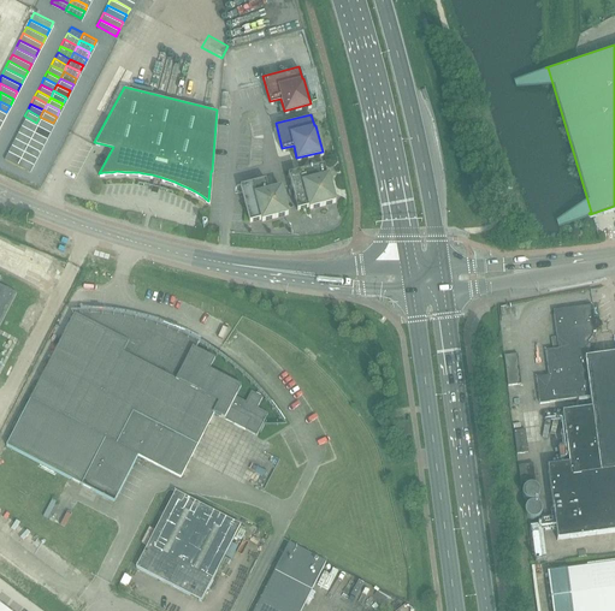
[(24,116),(21,123),(34,129),(36,123),(24,116)]
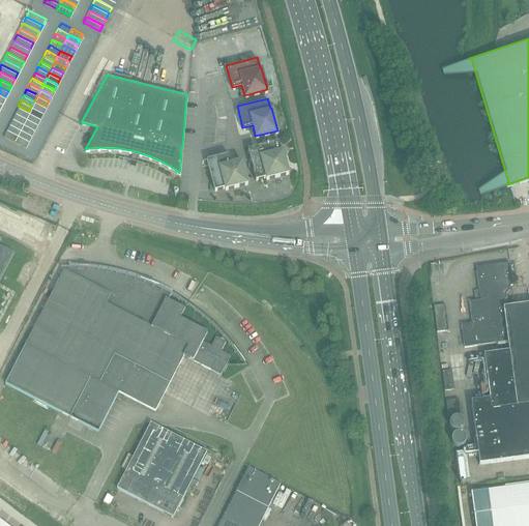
[(34,100),(31,106),(42,112),(46,106),(34,100)]
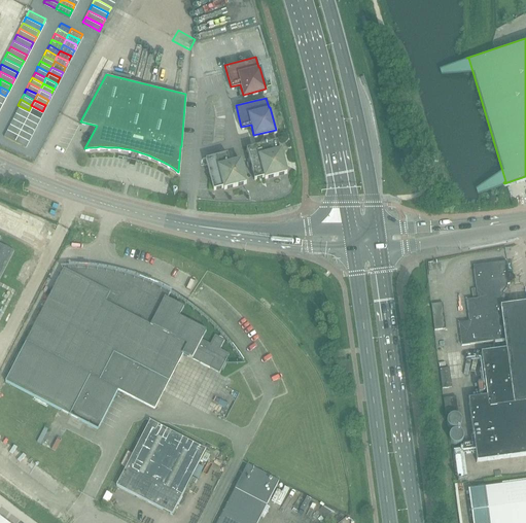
[(18,105),(14,110),(26,116),(29,110),(18,105)]
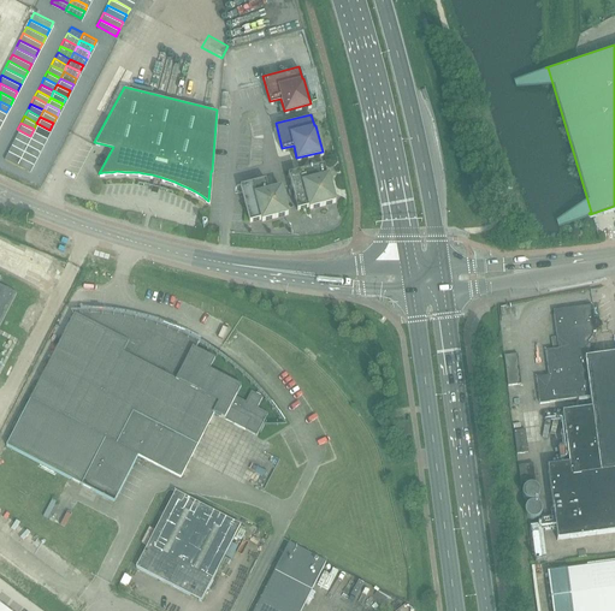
[(36,123),(34,129),(46,136),(49,130),(36,123)]
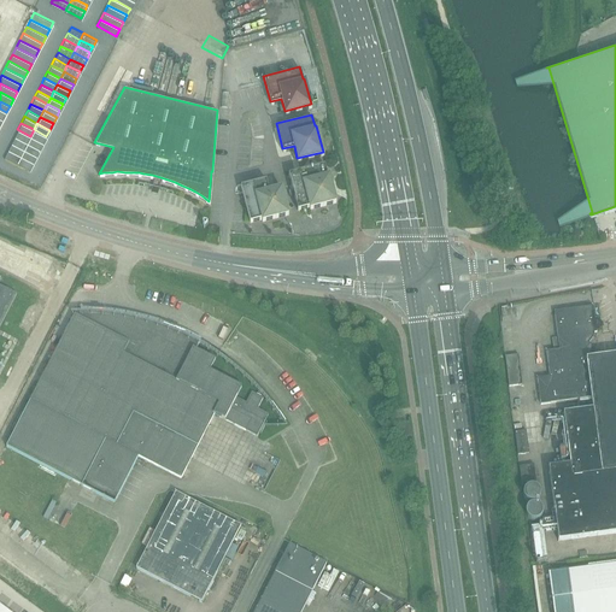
[(17,129),(15,135),(27,142),(30,136),(17,129)]
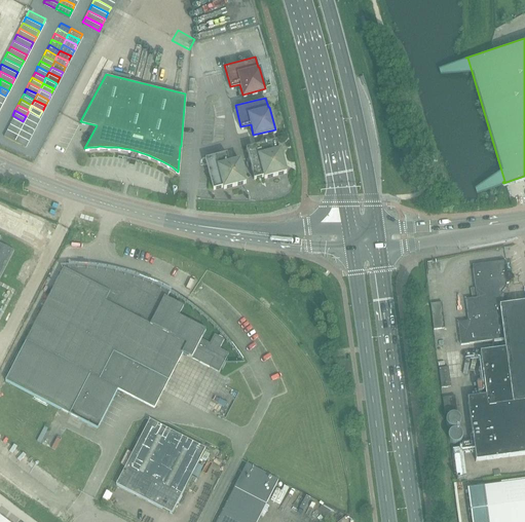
[(29,110),(26,116),(37,121),(39,116),(29,110)]
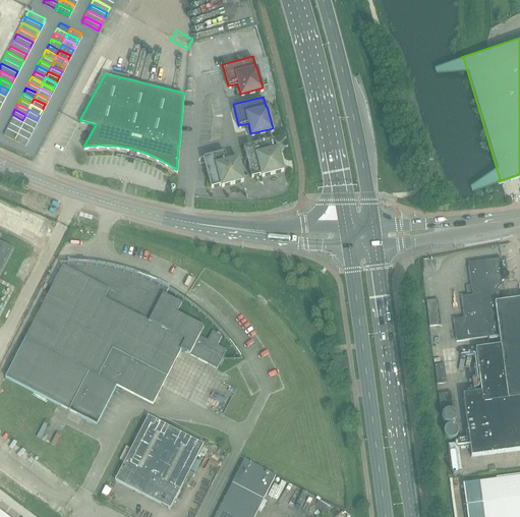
[(12,114),(9,120),(19,125),(22,120),(12,114)]
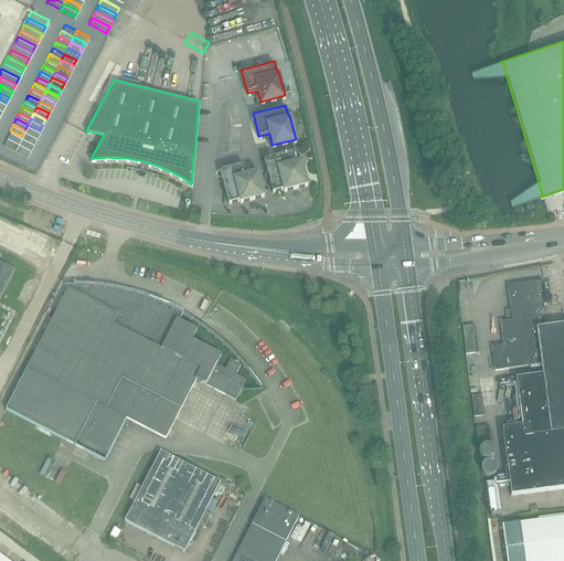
[(28,125),(24,130),(36,137),(40,130),(28,125)]
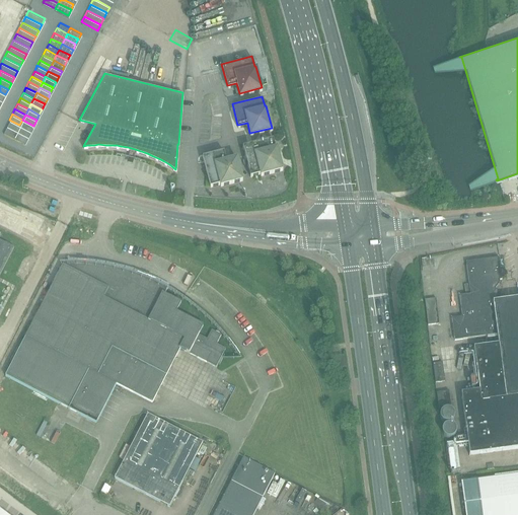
[(9,120),(6,125),(17,131),(19,125),(9,120)]
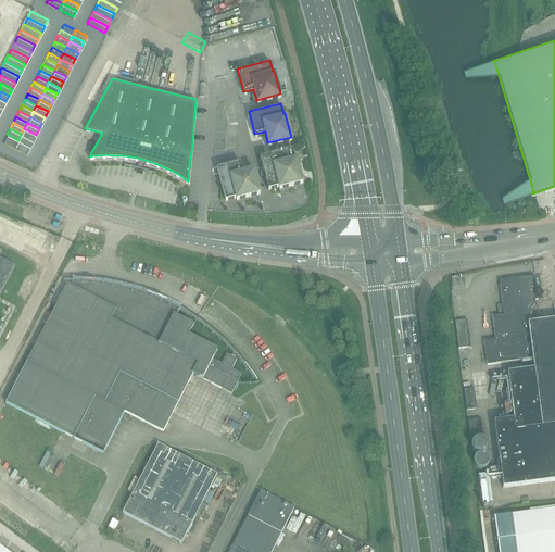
[(24,128),(21,134),(33,140),(36,135),(24,128)]
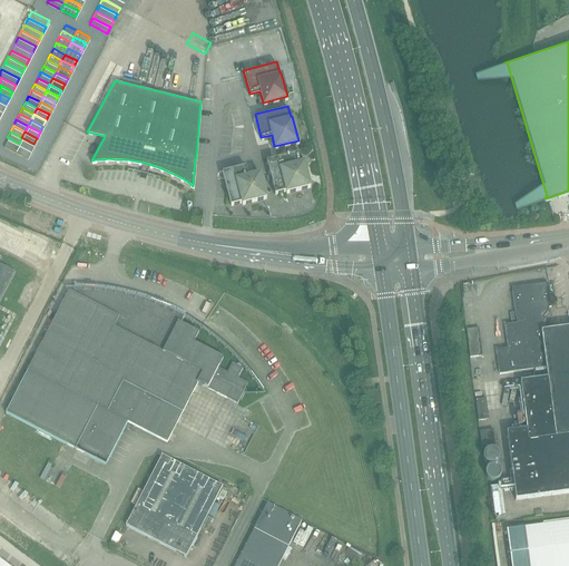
[(7,137),(3,143),(16,149),(19,144),(7,137)]
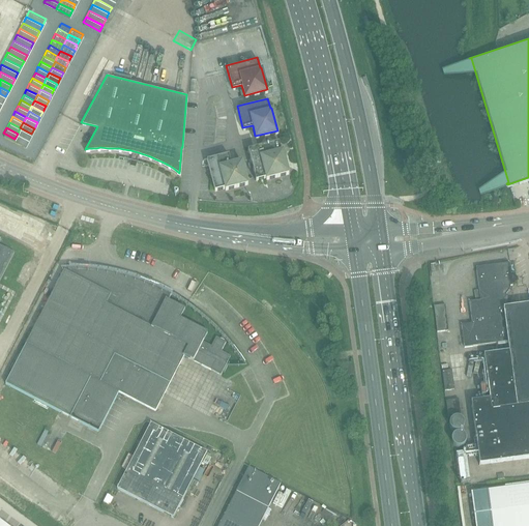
[(20,127),(18,134),(28,139),(31,134),(20,127)]
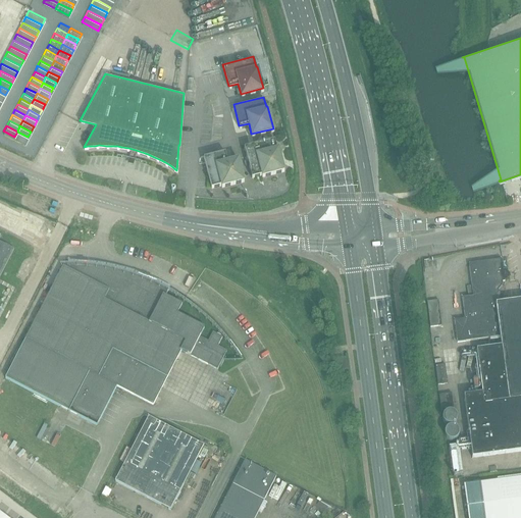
[(17,132),(14,137),(25,143),(28,137),(17,132)]
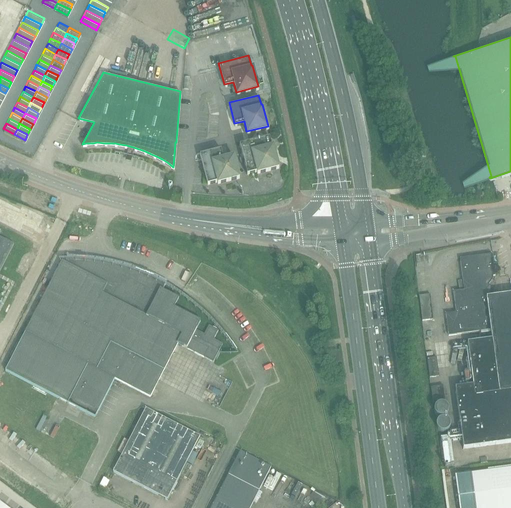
[(238,142),(246,172),(256,169),(256,171),(278,165),(272,143),(271,144),(268,134),(238,142)]
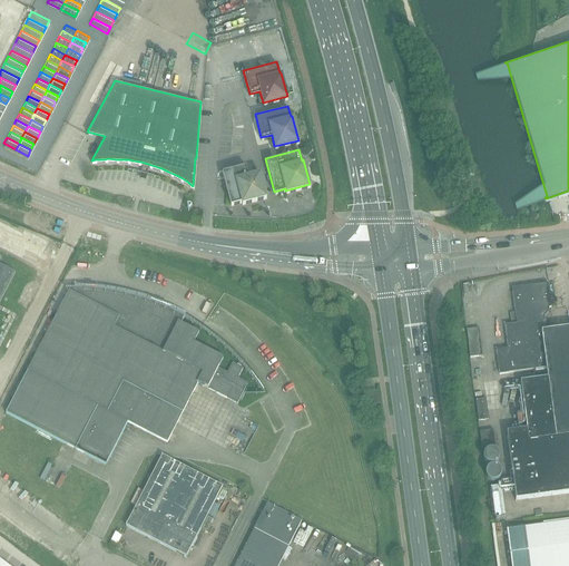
[(222,169),(231,203),(241,199),(242,202),(265,195),(260,171),(247,174),(245,163),(222,169)]
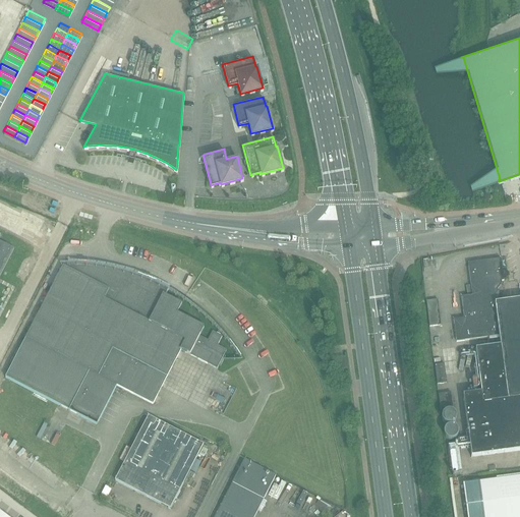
[(0,270),(13,245),(0,238),(0,270)]
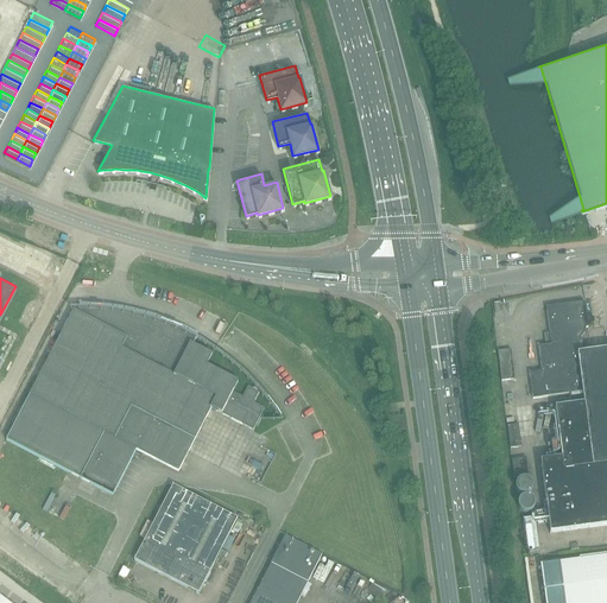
[(541,367),(529,368),(532,394),(568,389),(570,401),(554,404),(561,454),(539,457),(549,528),(606,520),(606,344),(577,349),(576,335),(579,335),(585,327),(585,324),(587,324),(583,300),(581,300),(581,298),(548,303),(548,305),(545,305),(550,338),(552,338),(552,340),(537,342),(541,367)]
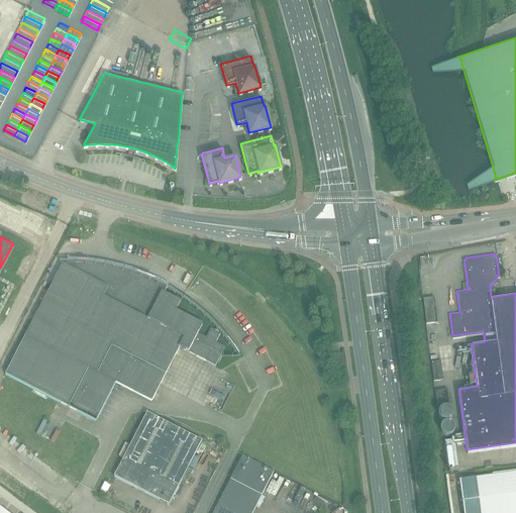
[(62,261),(4,371),(95,418),(115,380),(150,398),(179,343),(214,363),(224,343),(215,339),(219,330),(210,325),(205,334),(197,330),(202,321),(175,307),(179,298),(163,290),(166,285),(158,280),(149,277),(150,273),(149,274),(141,270),(141,269),(139,272),(131,269),(122,267),(113,264),(104,262),(94,261),(85,260),(76,259),(66,259),(61,260),(62,261)]
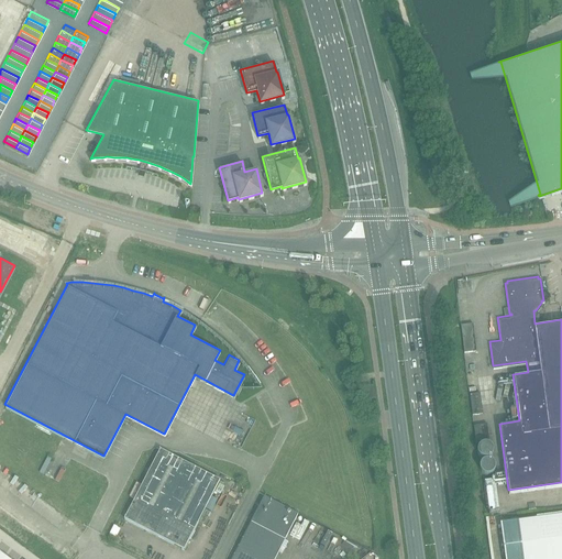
[(460,322),(463,349),(476,348),(473,320),(460,322)]
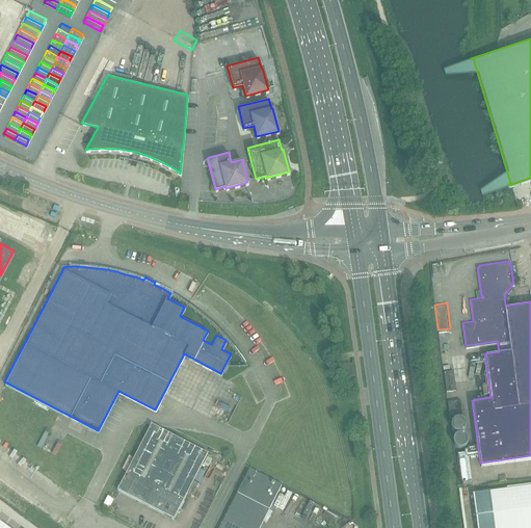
[(340,362),(342,375),(352,373),(351,361),(340,362)]
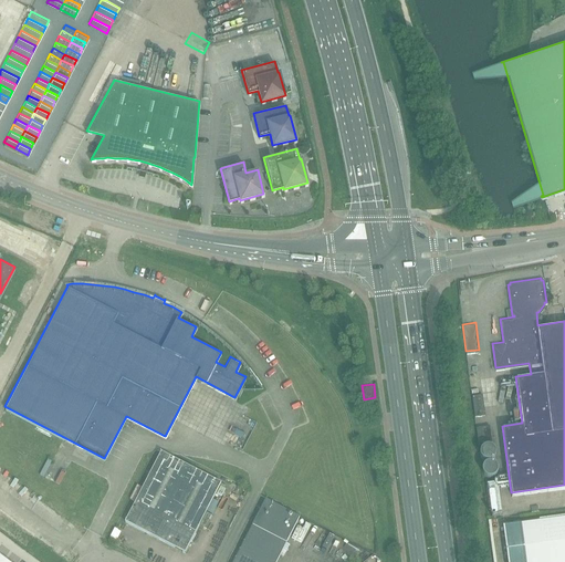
[(471,393),(474,414),(484,413),(481,392),(471,393)]
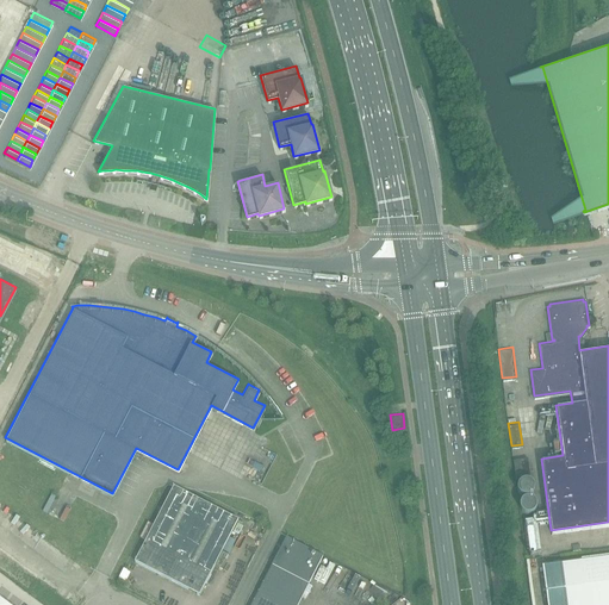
[(513,456),(515,474),(529,473),(527,454),(513,456)]
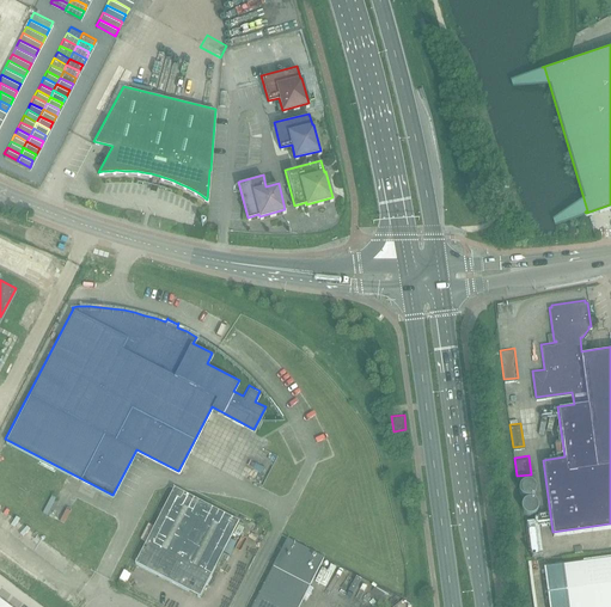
[(173,484),(134,560),(199,594),(238,517),(173,484)]
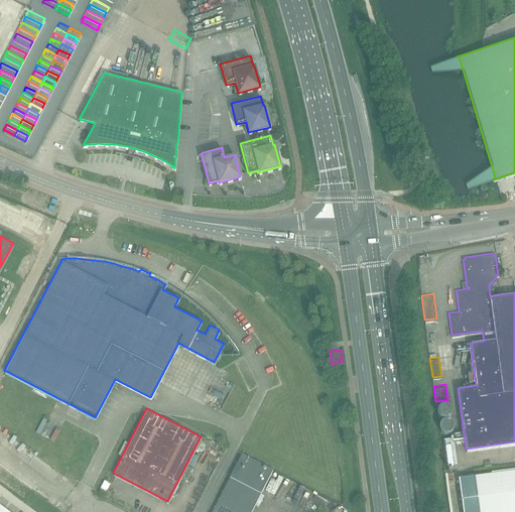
[(43,424),(47,426),(54,413),(50,411),(43,424)]
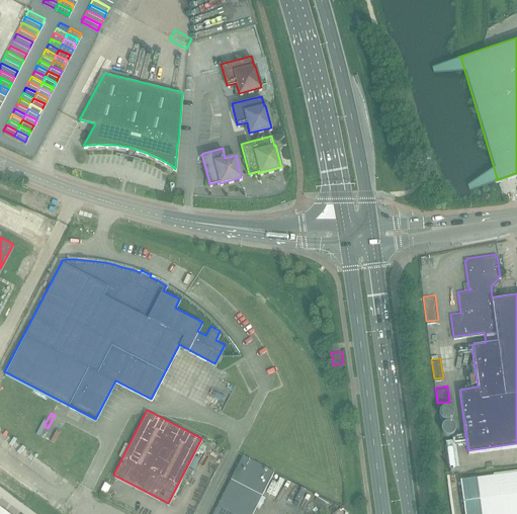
[(242,453),(210,513),(250,513),(273,469),(242,453)]
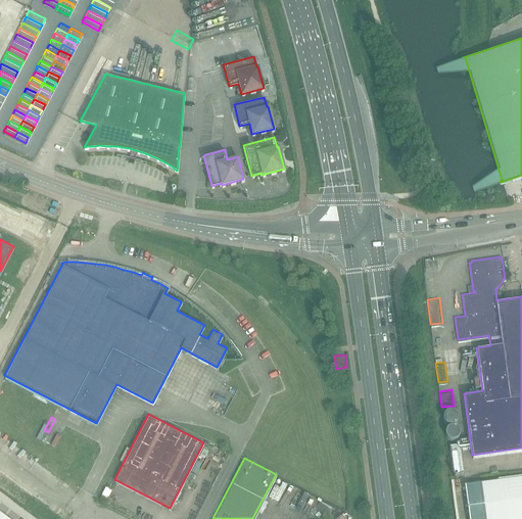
[(521,474),(481,480),(464,482),(469,518),(515,518),(521,518),(521,474)]
